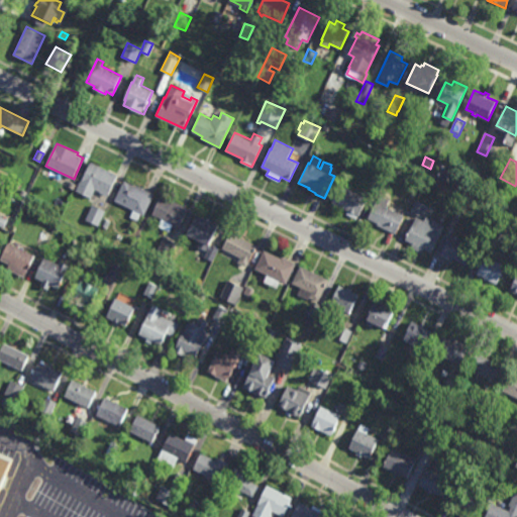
[(110,171),(110,170),(118,174),(107,197),(99,193),(100,191),(96,189),(91,199),(76,191),(81,181),(82,181),(91,162),(110,171)]
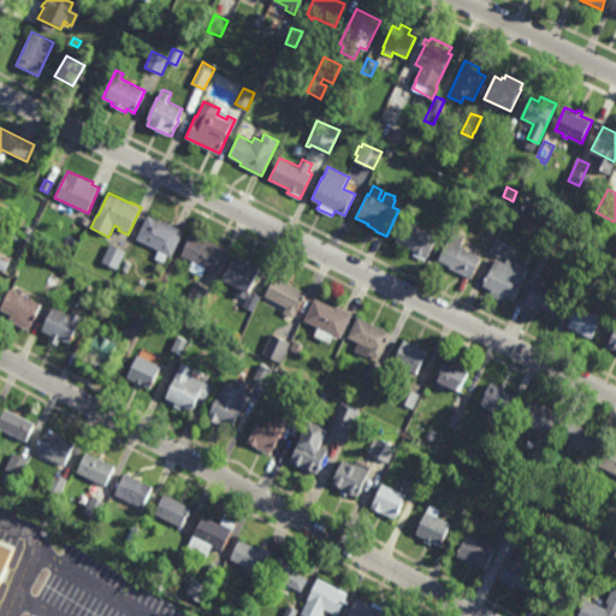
[(458,205),(460,205),(451,224),(440,219),(449,201),(454,202),(455,199),(460,201),(458,205)]
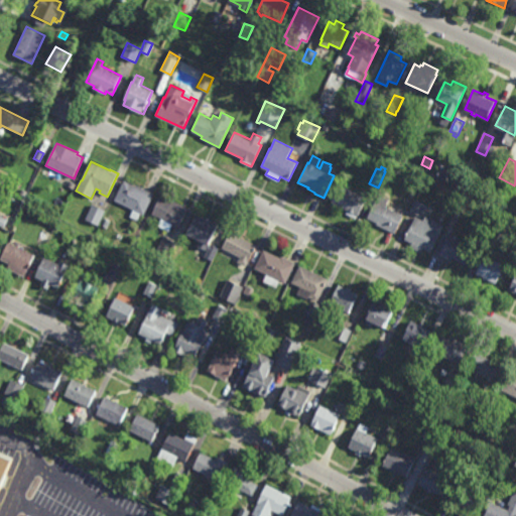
[(136,185),(136,184),(143,187),(144,185),(147,186),(145,188),(155,194),(144,216),(141,214),(138,221),(130,217),(133,210),(114,200),(124,179),(136,185)]
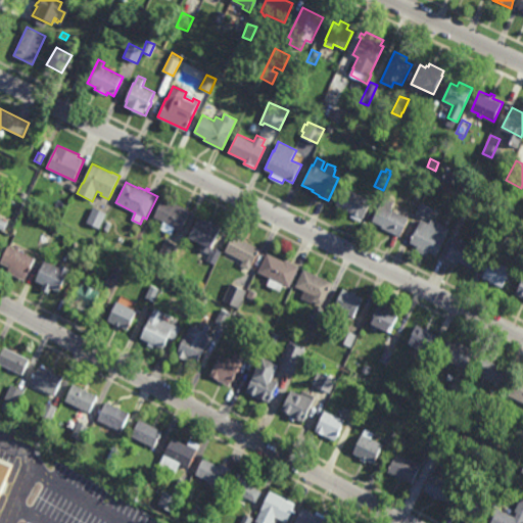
[(514,196),(504,190),(508,183),(518,188),(514,196)]
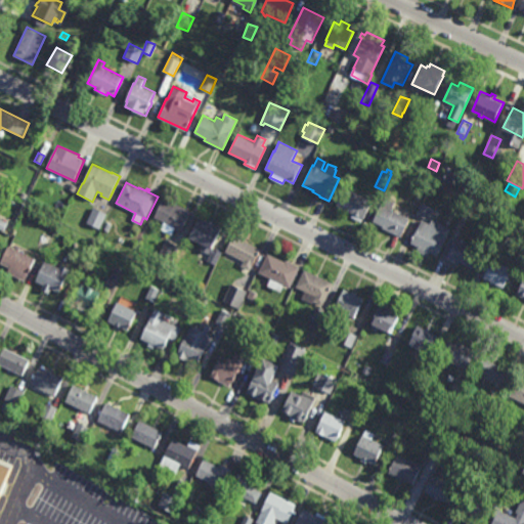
[(373,200),(364,218),(363,218),(361,221),(352,217),(353,213),(337,206),(339,201),(338,200),(339,198),(340,199),(342,193),(341,192),(342,190),(343,190),(345,187),(373,200)]
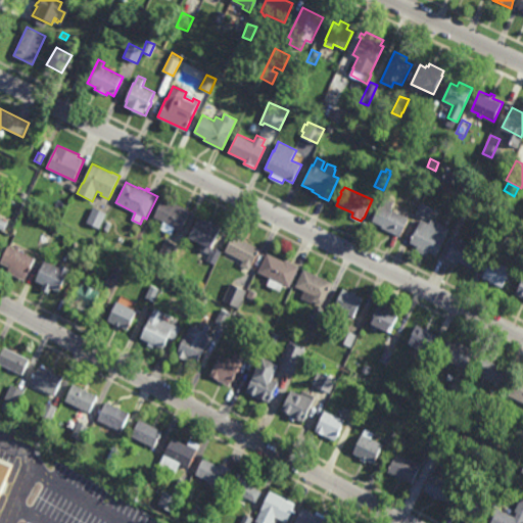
[(26,199),(20,196),(22,191),(29,194),(26,199)]
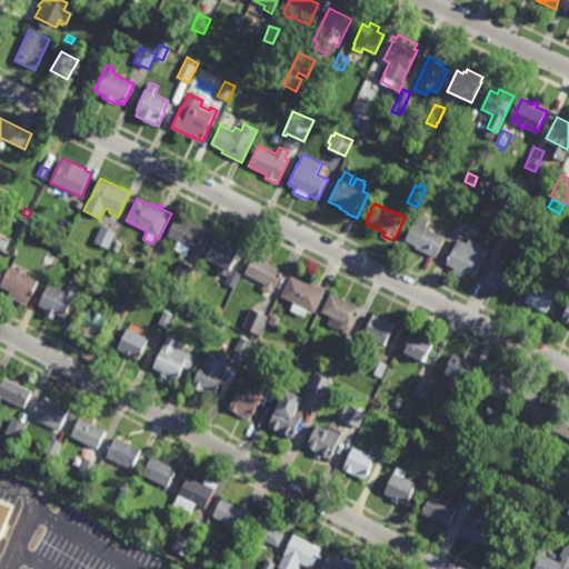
[(425,227),(428,228),(428,227),(432,229),(432,230),(446,236),(437,257),(427,252),(427,255),(418,250),(419,249),(405,242),(412,226),(409,223),(410,219),(416,221),(419,215),(428,219),(425,227)]
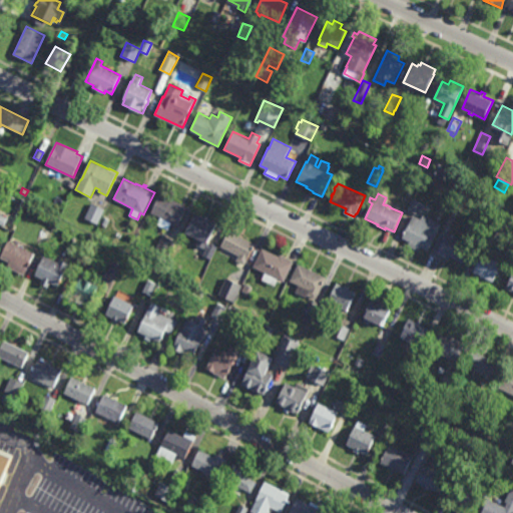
[(169,199),(170,198),(188,206),(179,225),(172,221),(168,230),(157,224),(161,217),(151,212),(159,195),(169,199)]
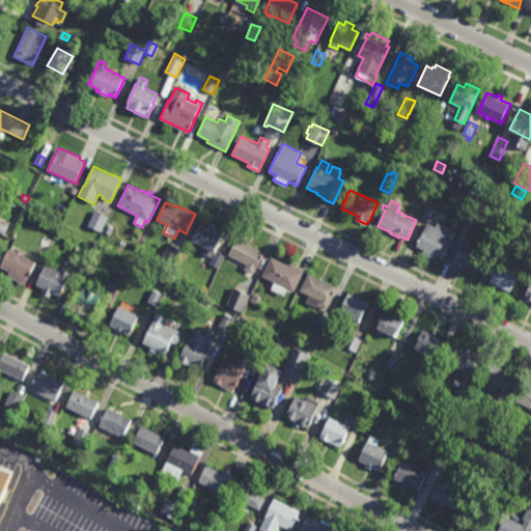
[(434,222),(422,217),(427,205),(439,211),(434,222)]
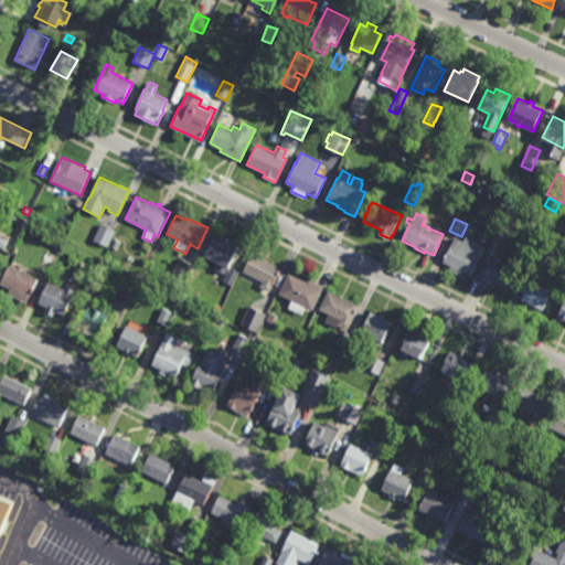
[(108,247),(94,241),(100,224),(115,231),(108,247)]
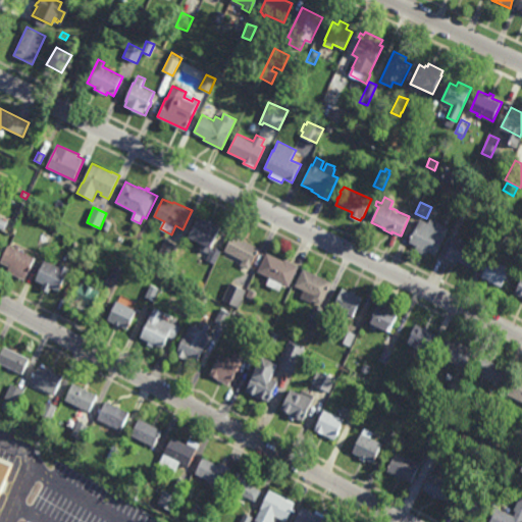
[(521,224),(517,236),(500,226),(508,212),(521,219),(521,224)]
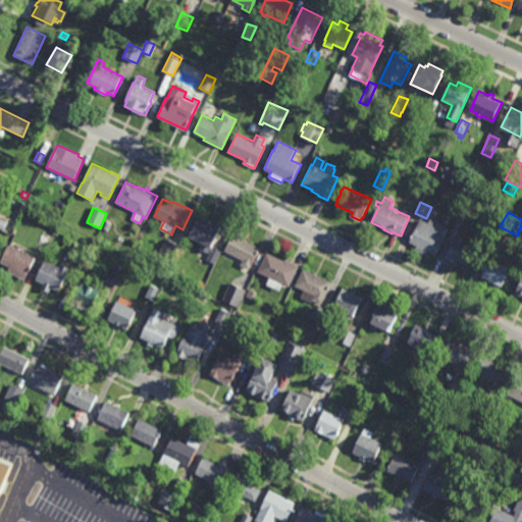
[(211,248),(189,237),(198,216),(220,226),(211,248)]
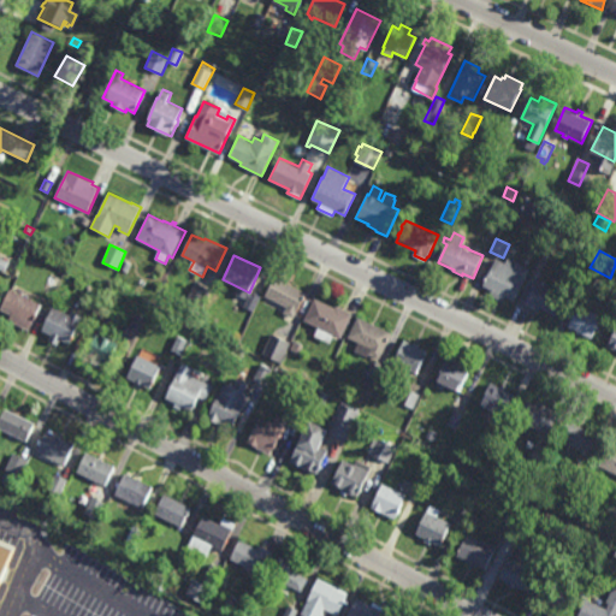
[(5,272),(0,270),(0,256),(10,262),(5,272)]
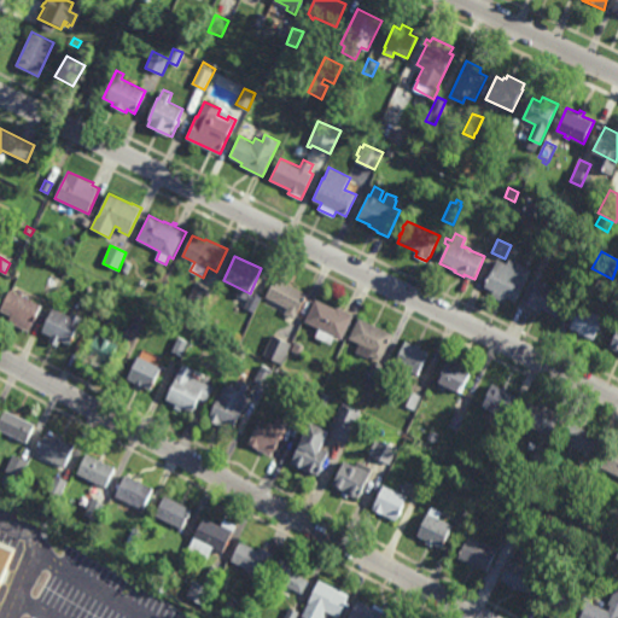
[(532,269),(517,302),(508,297),(506,302),(491,295),(494,290),(484,286),(487,281),(485,281),(488,278),(489,279),(499,258),(508,263),(511,258),(532,269)]
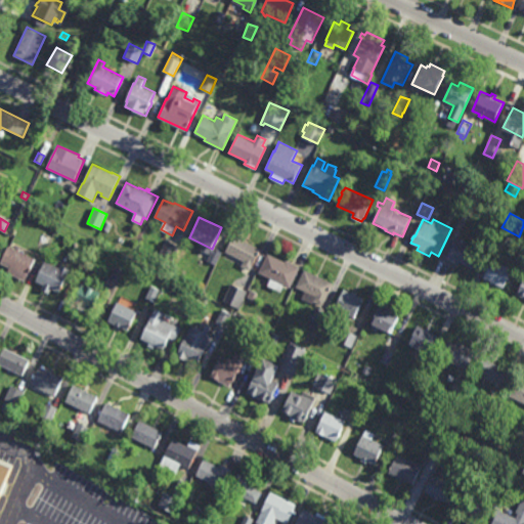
[(106,235),(100,232),(106,221),(113,224),(106,235)]
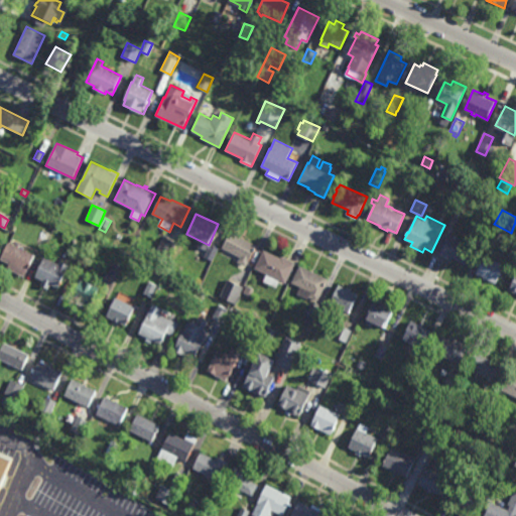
[(44,246),(36,243),(42,229),(50,233),(44,246)]
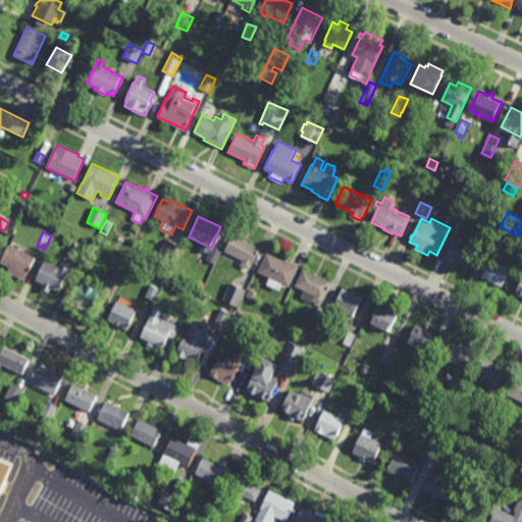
[(261,248),(250,269),(241,264),(243,260),(224,251),(233,233),(261,248)]
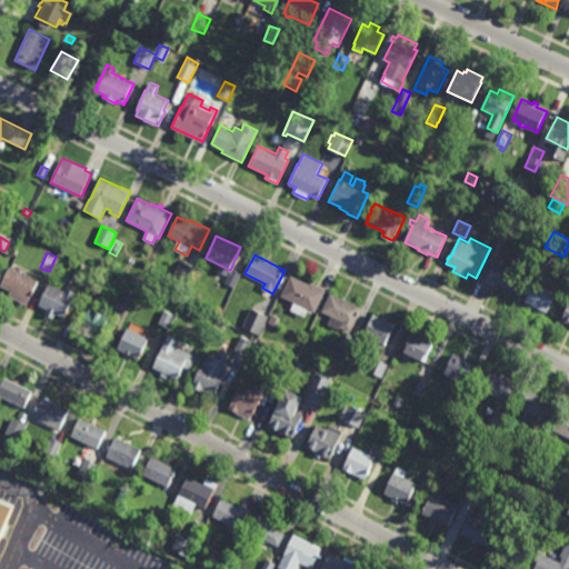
[(516,292),(500,285),(499,288),(485,281),(495,259),(526,272),(516,292)]
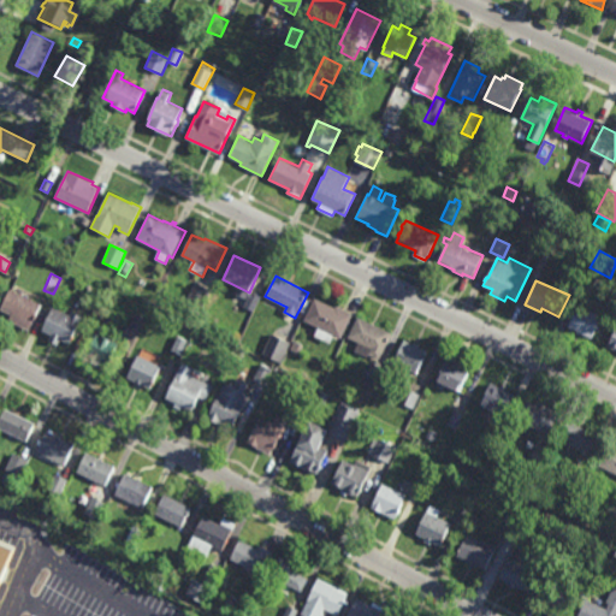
[(203,307),(188,298),(196,282),(212,289),(203,307)]
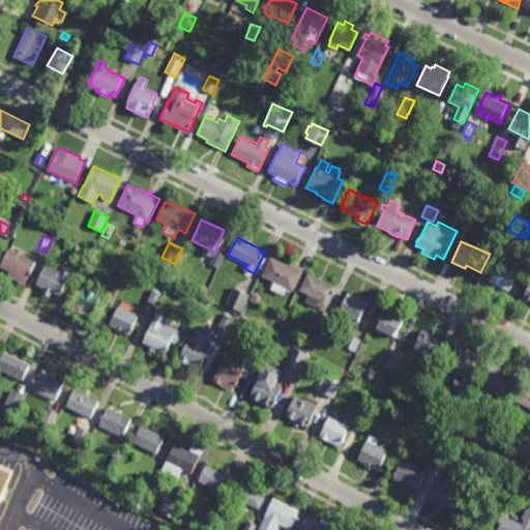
[(25,284),(7,275),(10,270),(0,266),(9,247),(37,262),(25,284)]
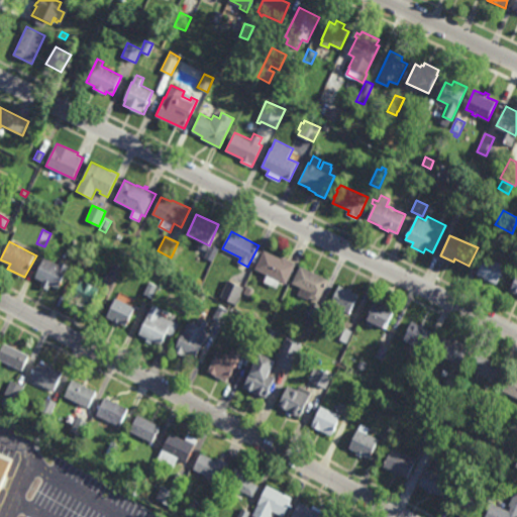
[(129,252),(119,247),(122,241),(132,245),(129,252)]
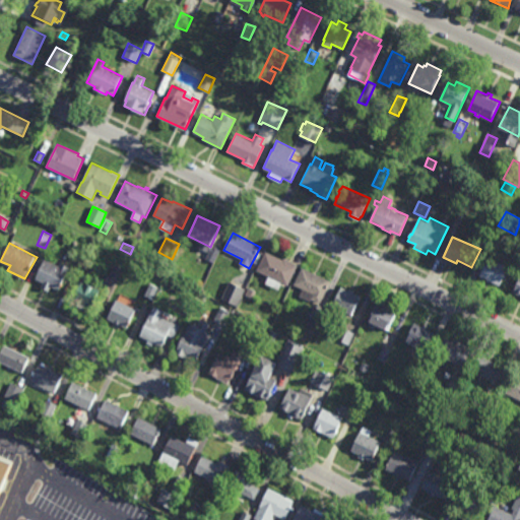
[(214,262),(205,258),(211,245),(220,250),(214,262)]
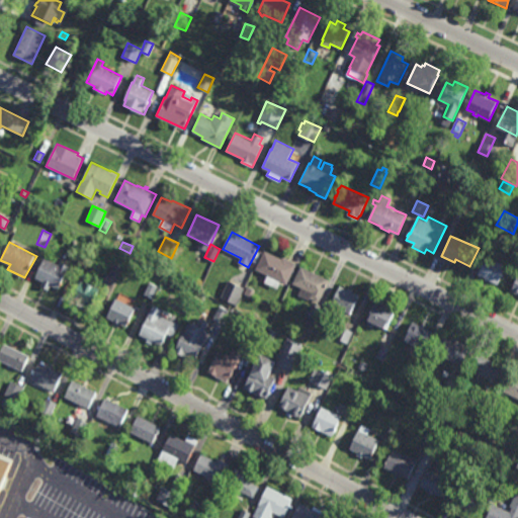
[(282,259),(283,256),(296,263),(286,284),(262,272),(262,274),(256,271),(257,269),(256,269),(265,250),(282,259)]
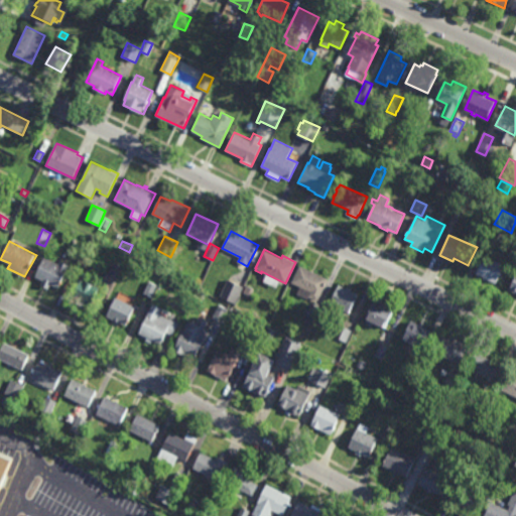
[(501,262),(506,265),(497,283),(489,280),(488,282),(482,279),(483,277),(476,273),(485,255),(492,258),(495,252),(504,256),(501,262)]
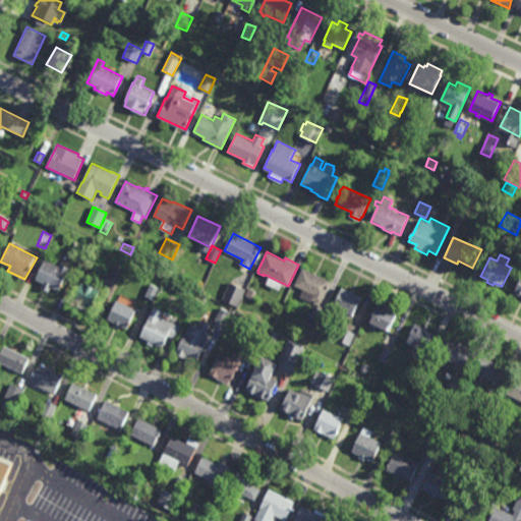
[(60,266),(61,264),(71,268),(60,291),(52,287),(50,292),(42,288),(44,284),(36,280),(46,259),(60,266)]
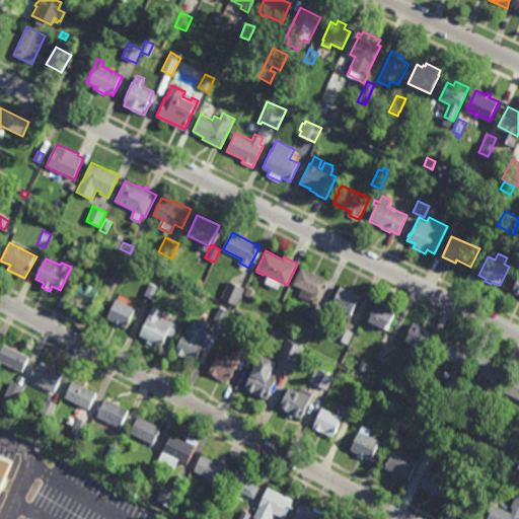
[(118,281),(109,278),(116,264),(124,268),(118,281)]
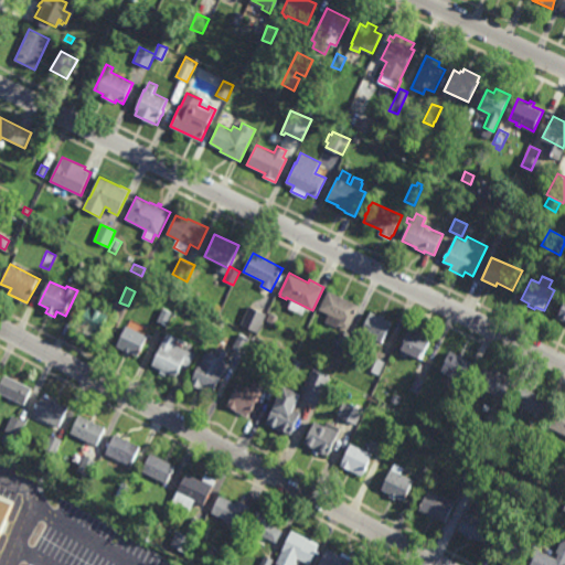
[(349,331),(326,320),(329,313),(319,309),(328,290),(361,306),(349,331)]
